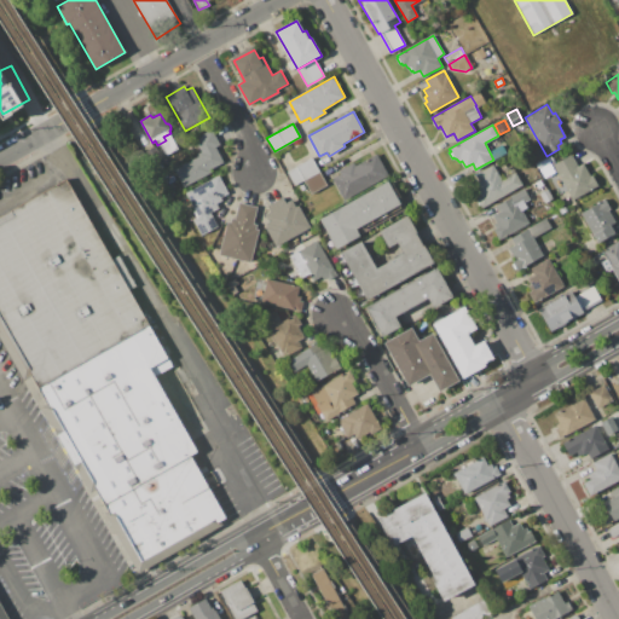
[(174,169),(200,156),(198,154),(202,151),(201,149),(198,150),(194,139),(212,129),(220,145),(215,148),(223,162),(209,169),(210,173),(184,187),(174,169)]
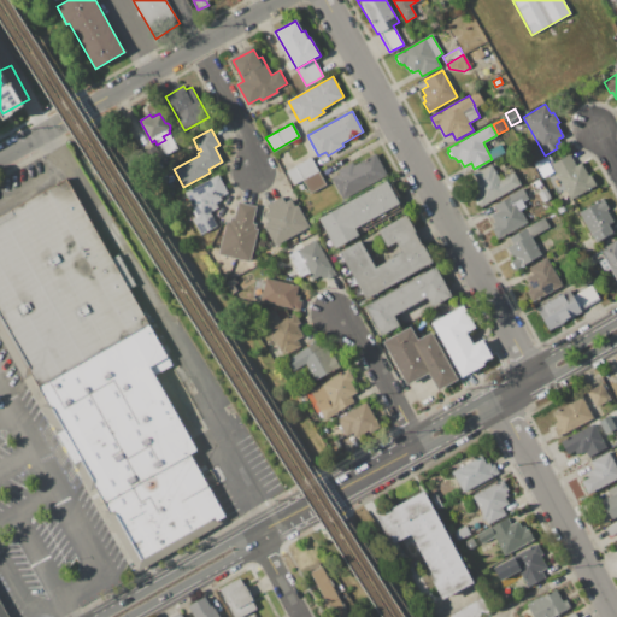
[(156,145),(163,157),(164,156),(169,163),(156,171),(144,152),(156,145)]
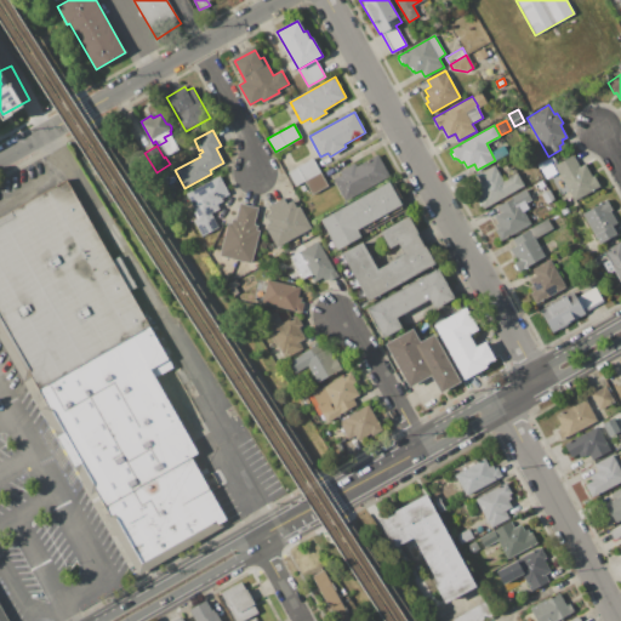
[(491,153),(495,160),(508,153),(503,146),(491,153)]
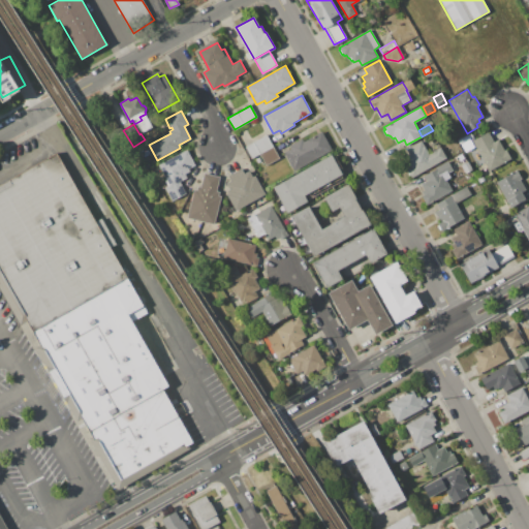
[(284,152),(290,149),(289,146),(302,138),(304,142),(321,131),(332,150),(294,170),(284,152)]
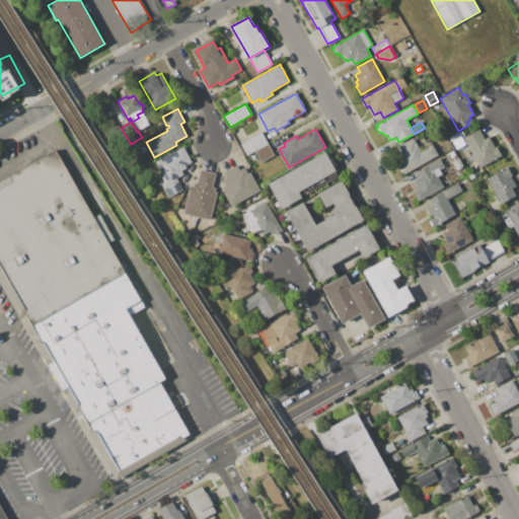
[(463,138),(465,137),(478,129),(485,139),(489,137),(495,147),(497,146),(502,155),(480,167),(467,145),(463,138)]
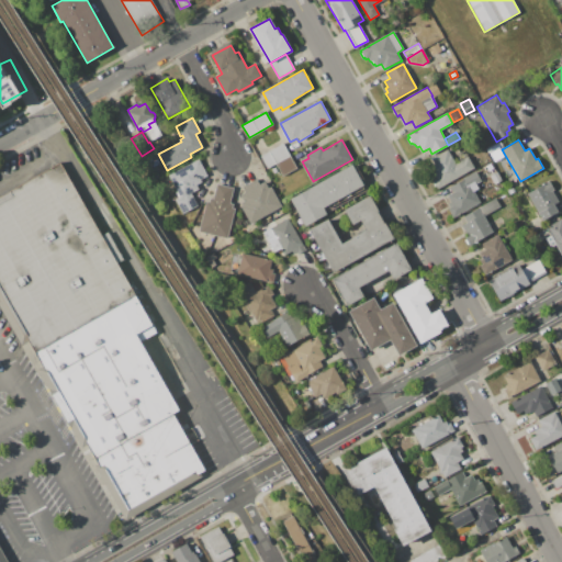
[(506,157),(502,149),(504,148),(501,141),(486,149),(489,154),(486,154),(493,165),(506,157)]
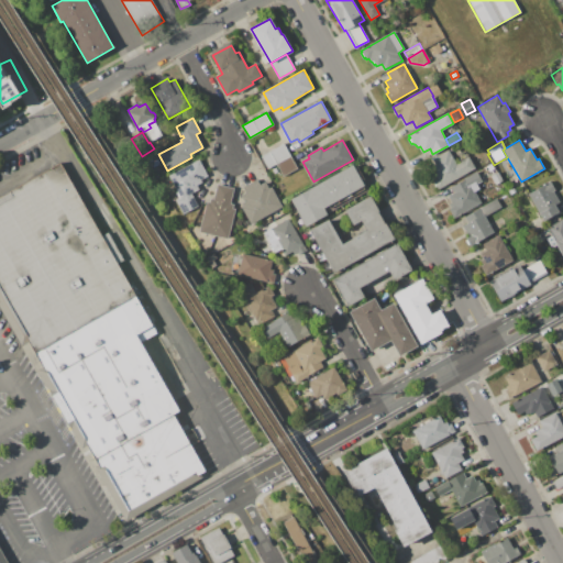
[(261,156),(284,143),(291,156),(276,164),(268,169),(261,156)]
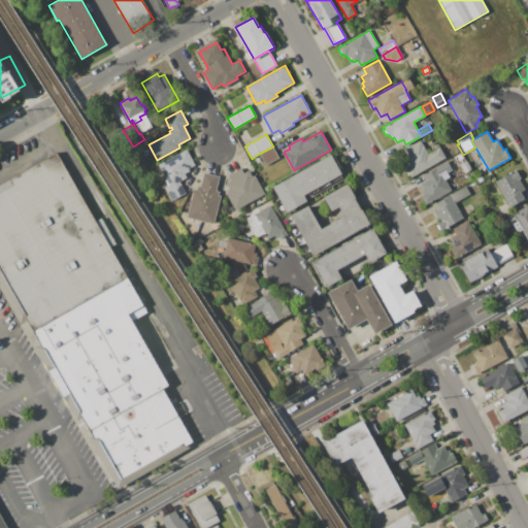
[(405,149),(421,140),(428,154),(439,147),(446,158),(410,177),(406,169),(408,167),(403,157),(408,154),(405,149)]
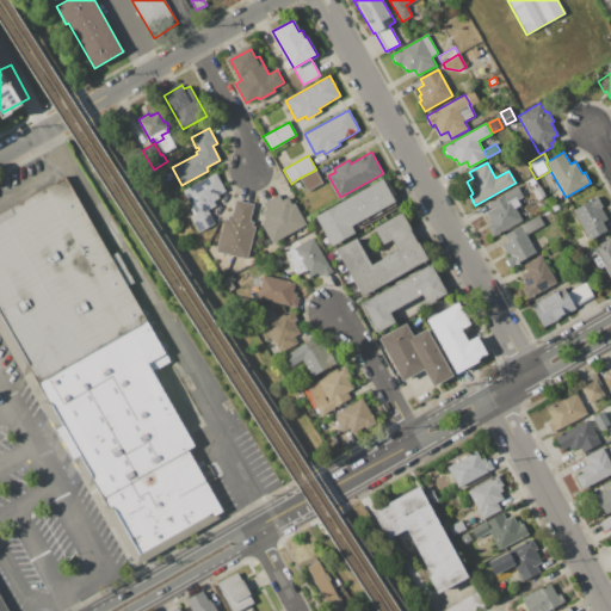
[(316,170),(300,178),(308,192),(323,183),(316,170)]
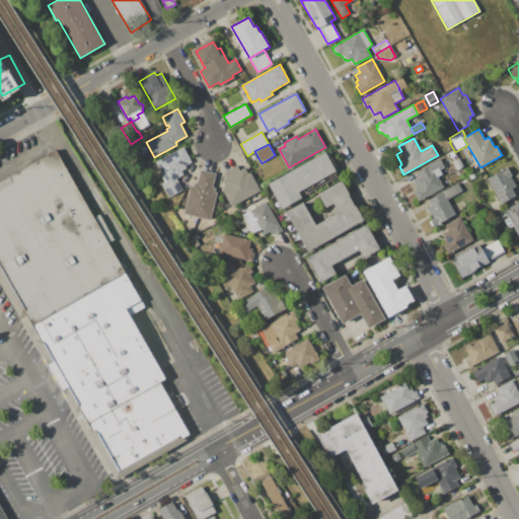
[(156,162),(183,147),(192,162),(184,166),(186,168),(180,170),(183,175),(176,178),(183,190),(167,198),(161,186),(165,182),(162,177),(163,176),(156,162)]
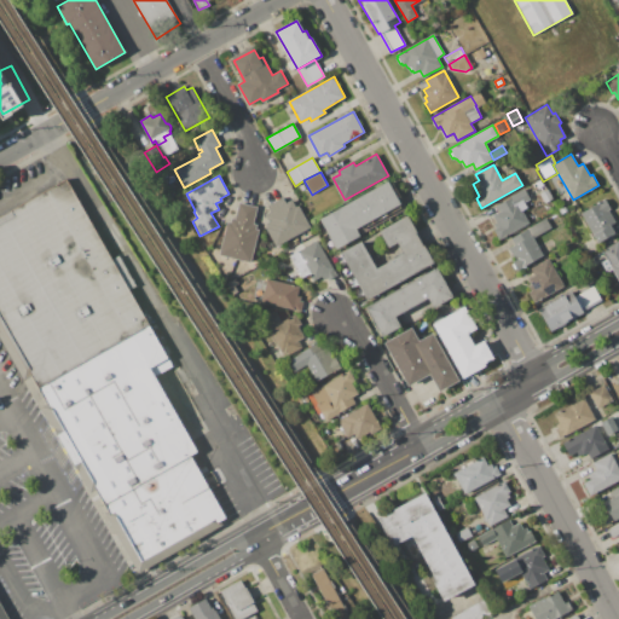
[(0,308),(0,221),(71,181),(155,323),(45,385),(0,308)]
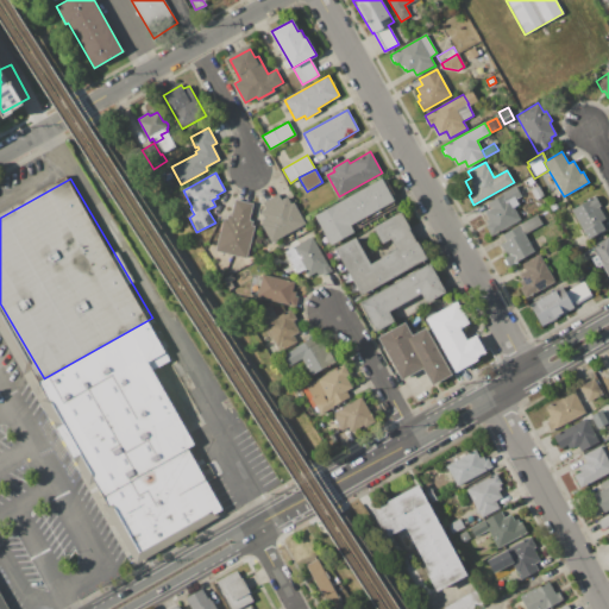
[(314,215),(382,179),(394,201),(351,225),(355,232),(331,245),(314,215)]
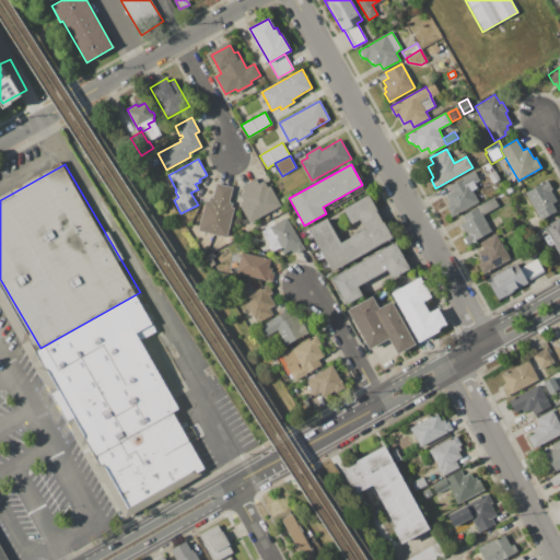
[(448,186),(462,178),(462,177),(474,171),(480,183),(476,185),(477,188),(473,191),(479,202),(452,217),(446,208),(448,206),(446,202),(448,201),(445,195),(452,191),(448,186)]
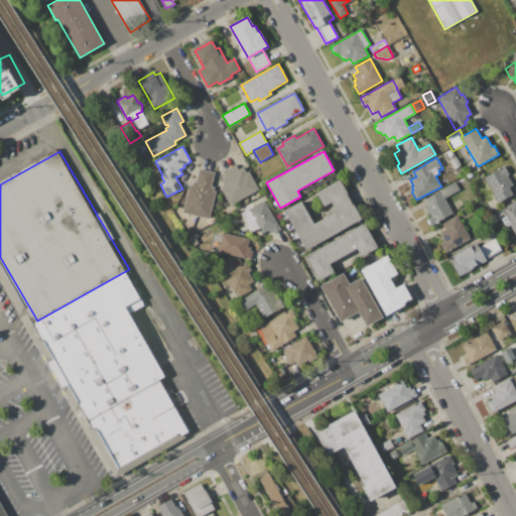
[(449,161),(456,157),(461,165),(455,169),(449,161)]
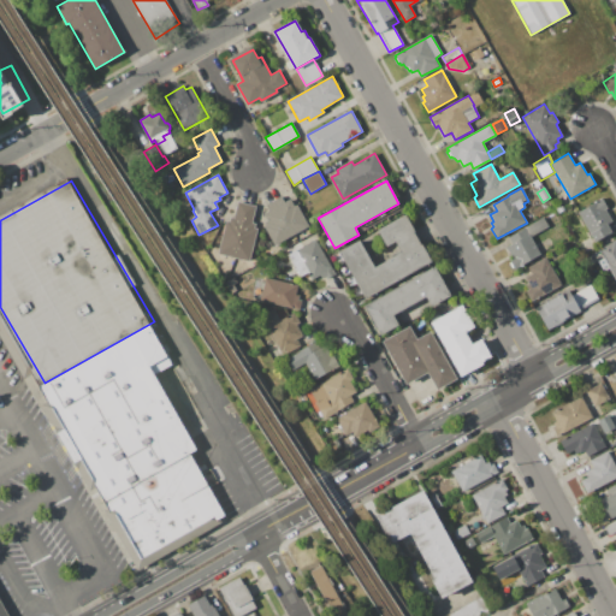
[(282,196),(285,202),(290,199),(295,206),(297,205),(309,226),(274,247),(264,227),(266,226),(265,223),(268,220),(264,214),(268,211),(266,206),(282,196)]
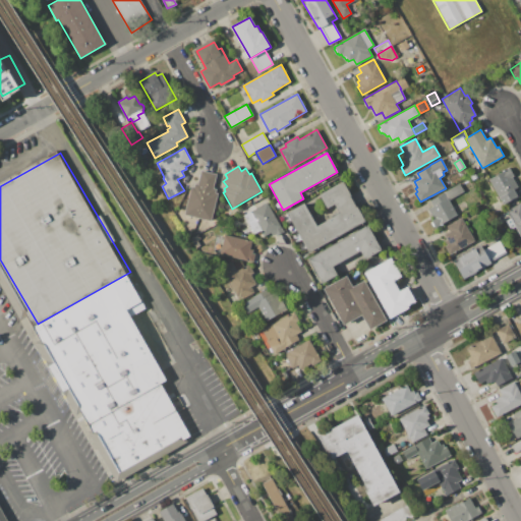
[(489,179),(510,168),(515,176),(513,177),(519,187),(514,190),(518,196),(504,205),(489,179)]
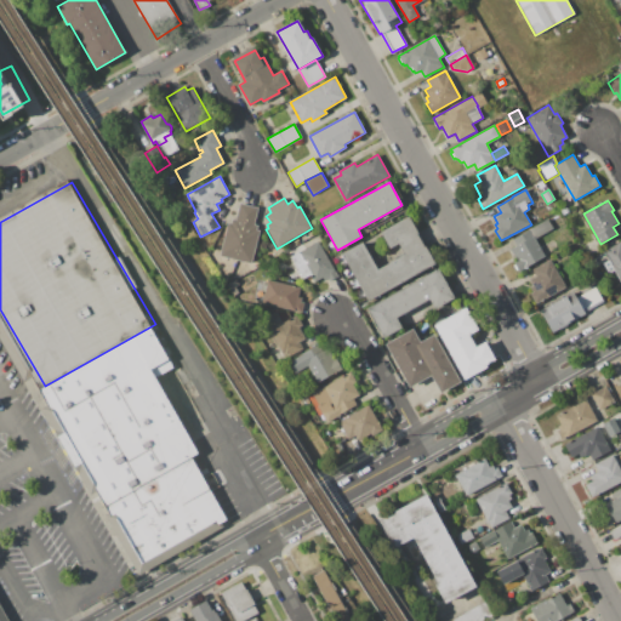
[(228,222),(231,222),(232,218),(235,220),(240,203),(258,208),(255,224),(258,226),(257,229),(260,231),(251,265),(220,256),(228,222)]
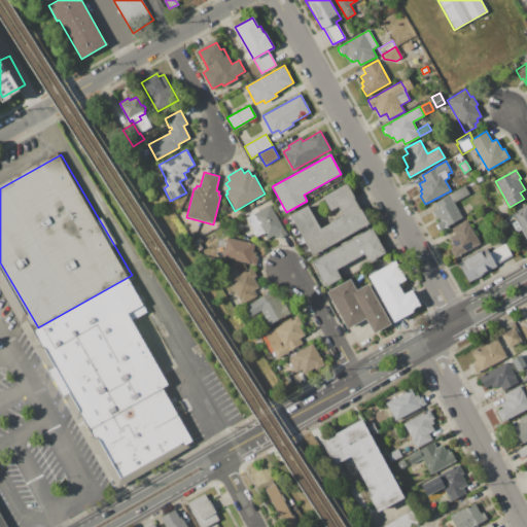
[(290,215),(308,206),(320,229),(343,215),(338,207),(330,211),(322,197),(347,183),(354,197),(353,198),(359,209),(361,209),(370,223),(313,255),(290,215)]
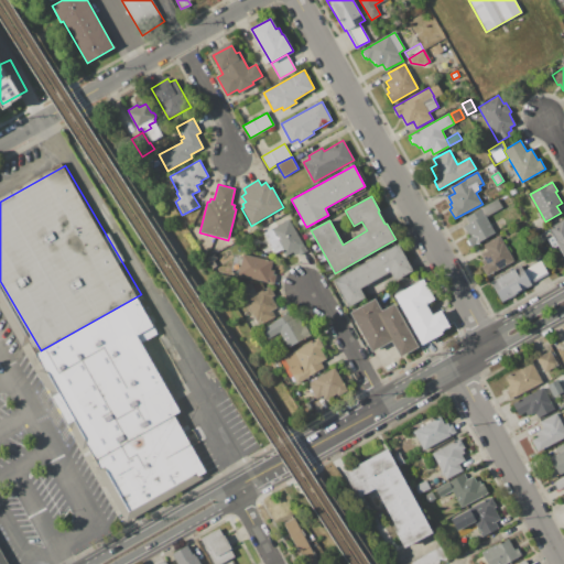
[(481,208),(486,217),(502,207),(498,198),(481,208)]
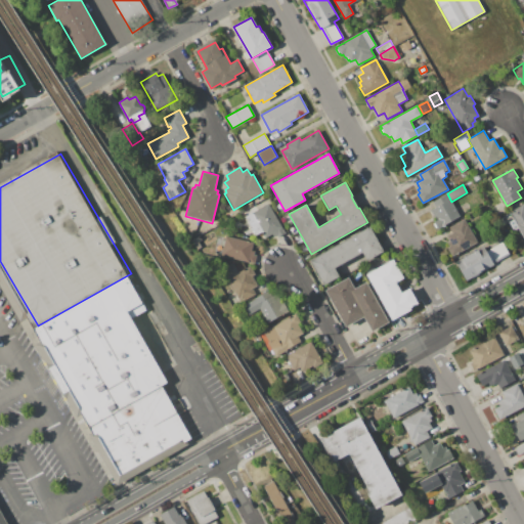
[(431,210),(436,207),(433,202),(447,193),(451,202),(461,216),(438,229),(437,226),(435,227),(433,224),(435,223),(433,220),(436,219),(431,210)]
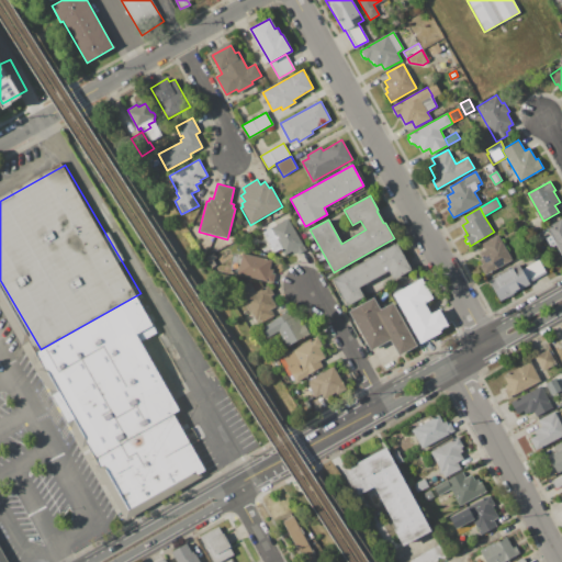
[(271,228),(289,218),(302,245),(303,244),(306,249),(298,254),(298,253),(293,255),(292,251),(285,255),(282,248),(277,238),(276,236),(271,228)]
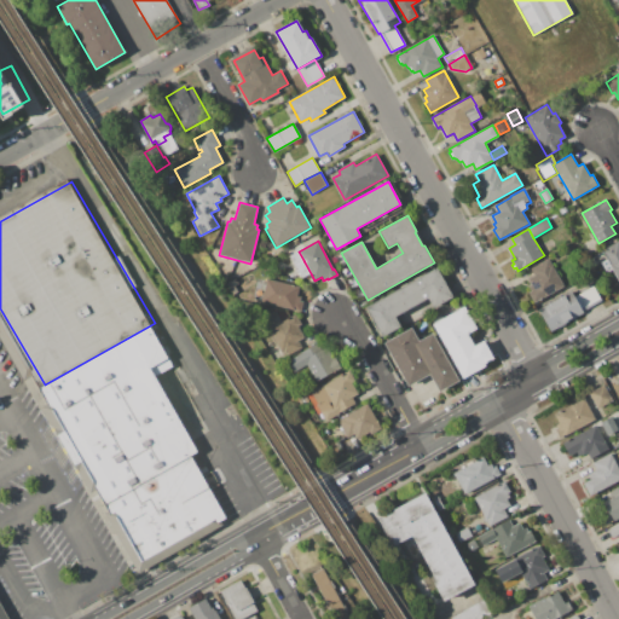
[(602,249),(618,241),(618,282),(611,267),(612,266),(602,249)]
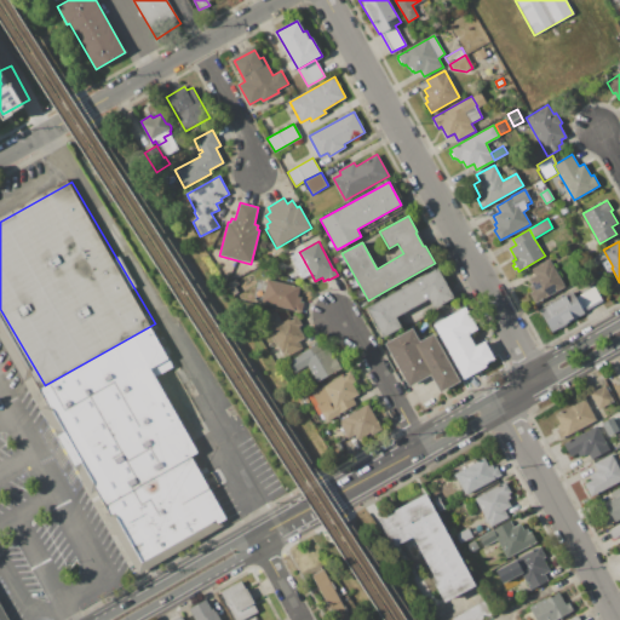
[(304,260),(299,252),(290,257),(294,265),(304,260)]
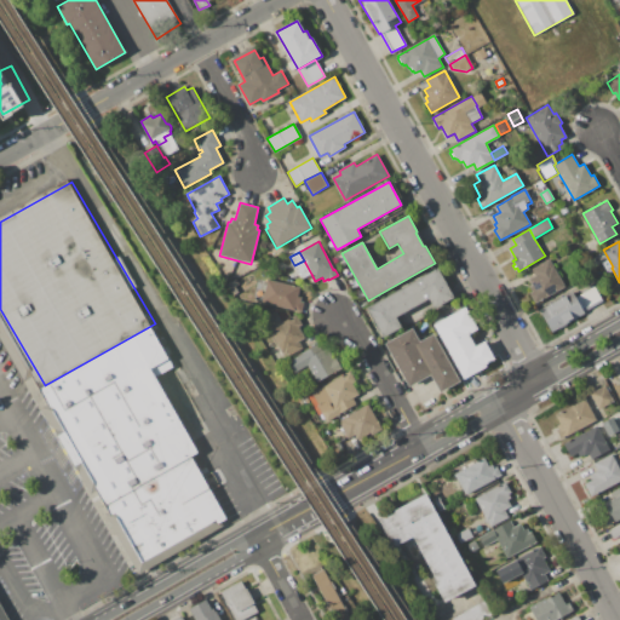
[(529,293),(532,292),(529,287),(532,286),(528,280),(535,275),(532,269),(550,258),(566,286),(535,303),(529,293)]
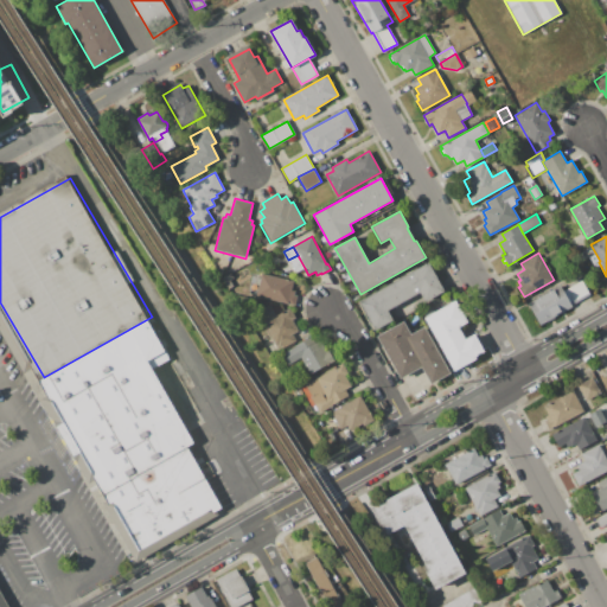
[(305,268),(299,257),(289,262),(295,273),(305,268)]
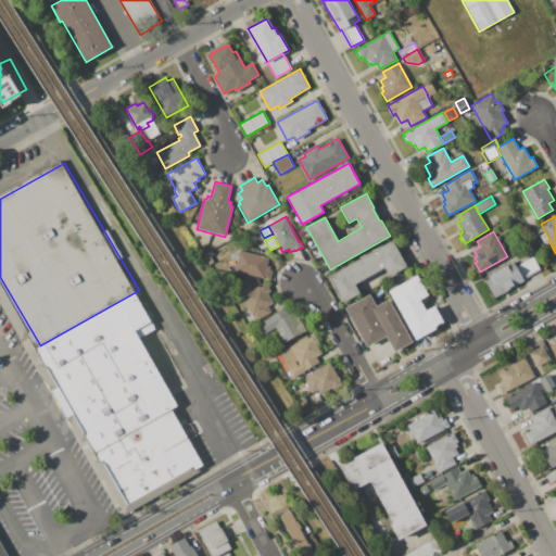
[(328,276),(392,240),(407,266),(389,277),(384,268),(355,285),(359,293),(343,303),(328,276)]
